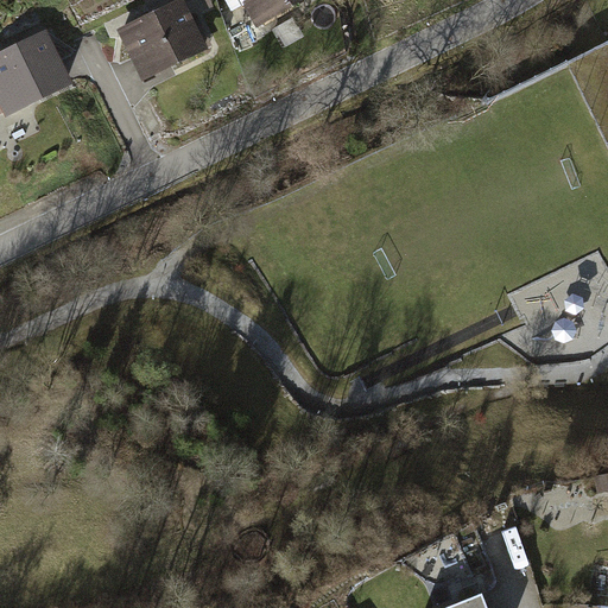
[(240,0),(257,27),(304,0),(240,0)]
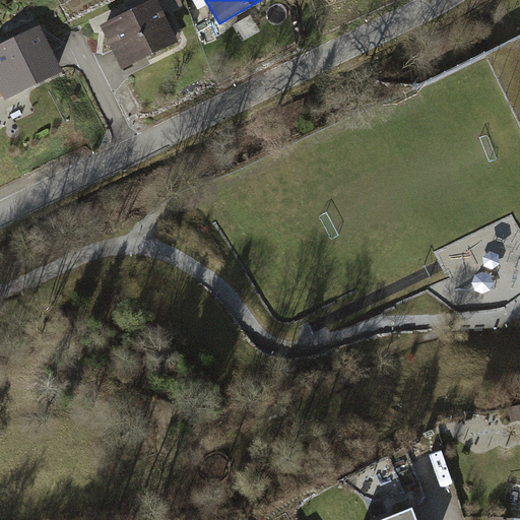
[(159,5),(105,29),(124,72),(179,47),(159,5)]
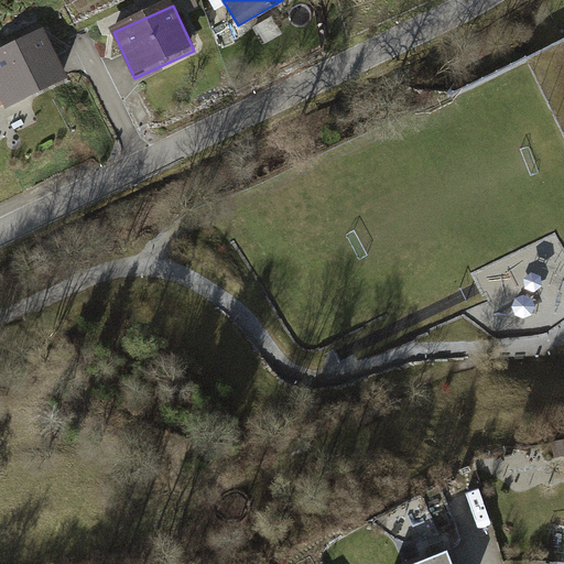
[(563,121),(563,36),(532,51),(563,121)]
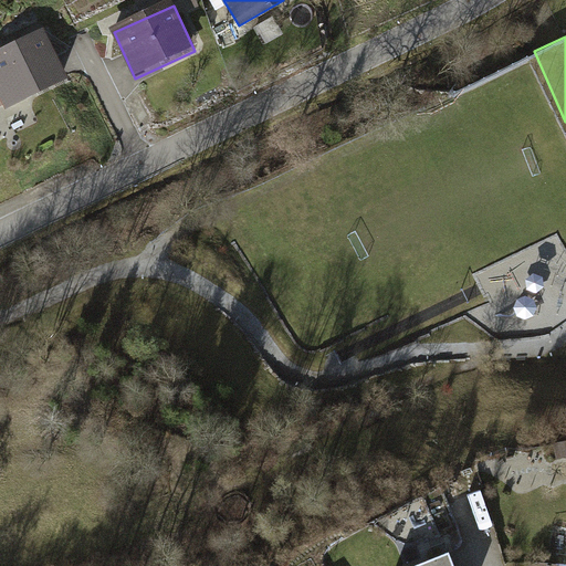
[(46,42),(0,61),(0,98),(6,114),(66,88),(46,42)]
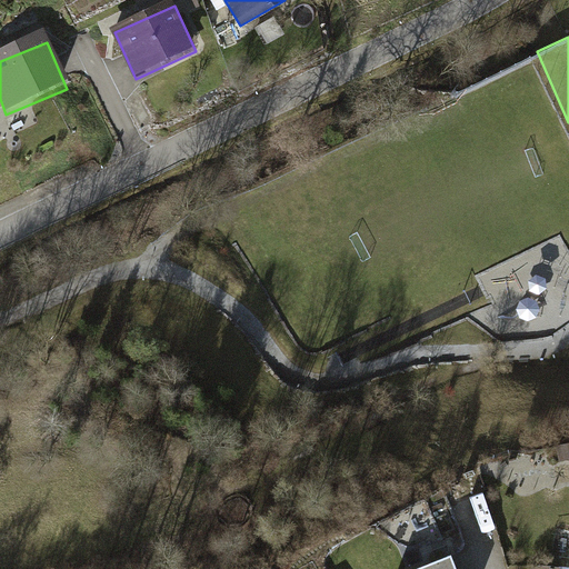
[(483,490),(471,493),(482,530),(496,527),(483,490)]
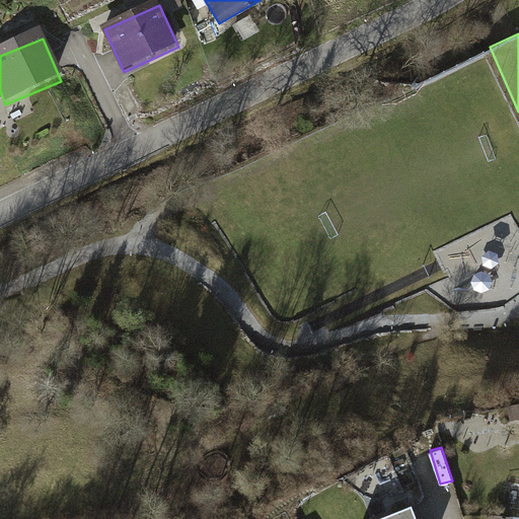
[(415,518),(411,507),(380,518),(415,518)]
